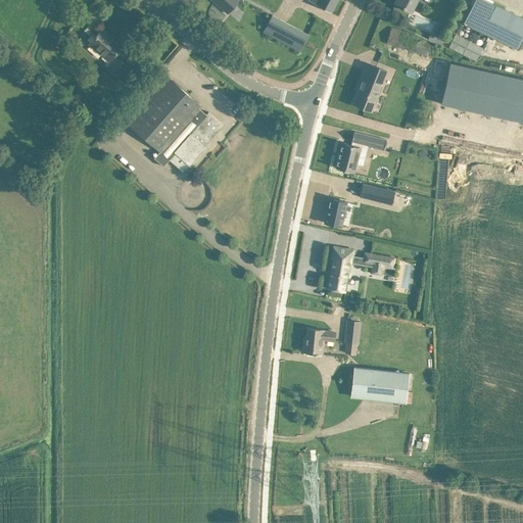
[(313,0),(313,2),(331,12),(337,0),(313,0)]
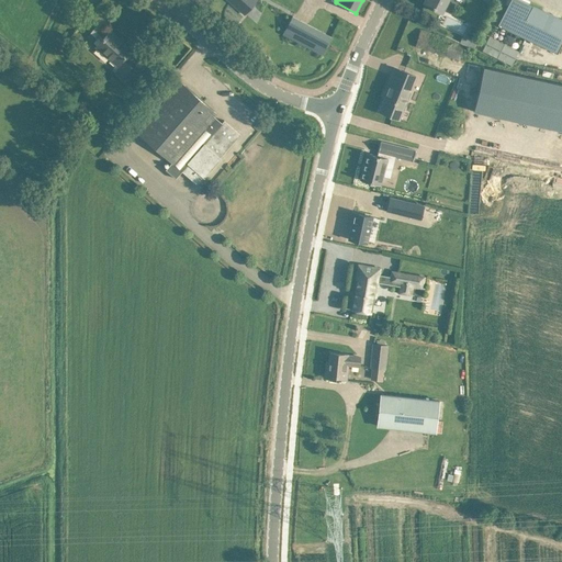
[(425,0),(424,3),(441,12),(444,7),(447,0),(425,0)]
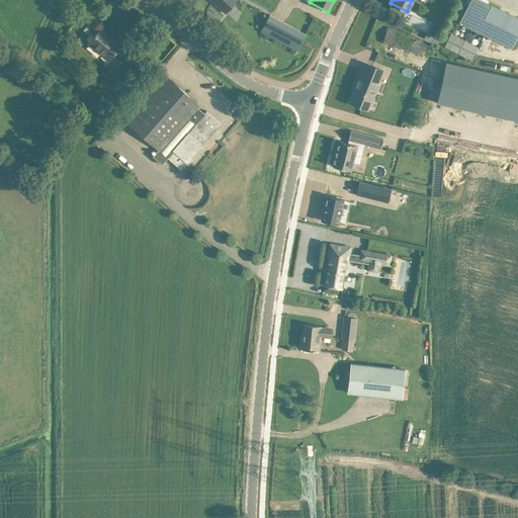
[(517,17),(482,0),(468,0),(458,22),(513,49),(517,37),(517,17)]
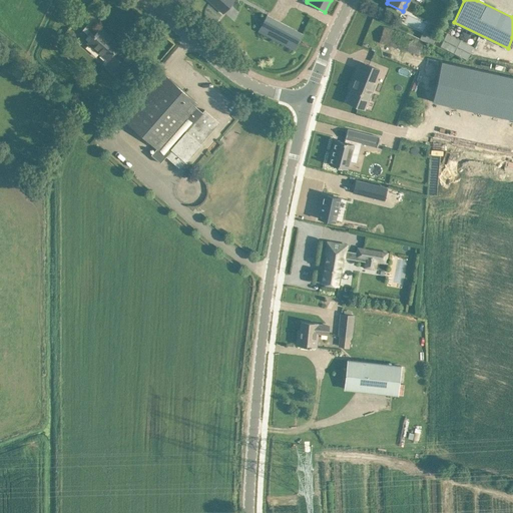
[(303,33),(267,16),(259,33),(295,50),(303,33)]
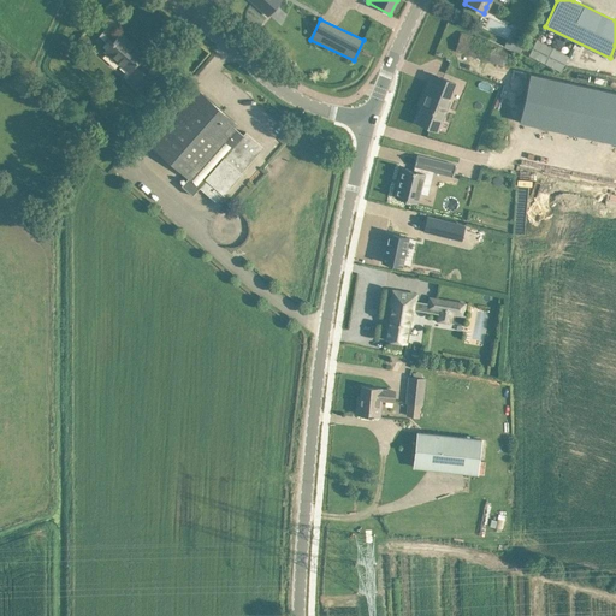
[(460,31),(455,51),(503,64),(508,46),(460,31)]
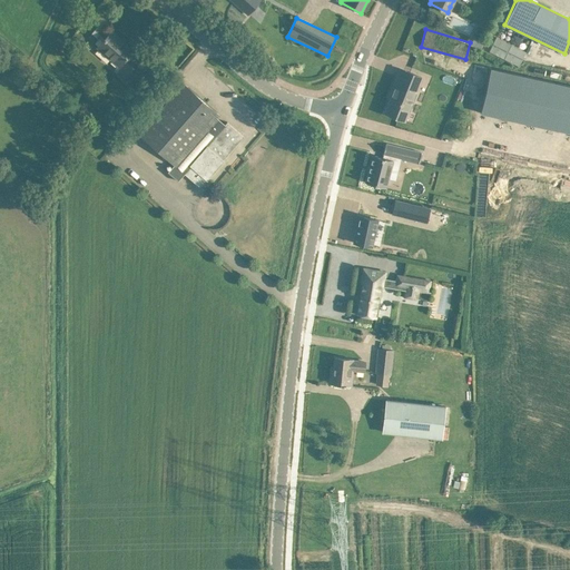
[(104,40),(98,47),(118,65),(123,69),(118,74),(117,75),(127,82),(129,79),(137,71),(128,62),(127,64),(124,60),(134,49),(125,41),(124,42),(111,31),(108,35),(107,36),(104,40)]
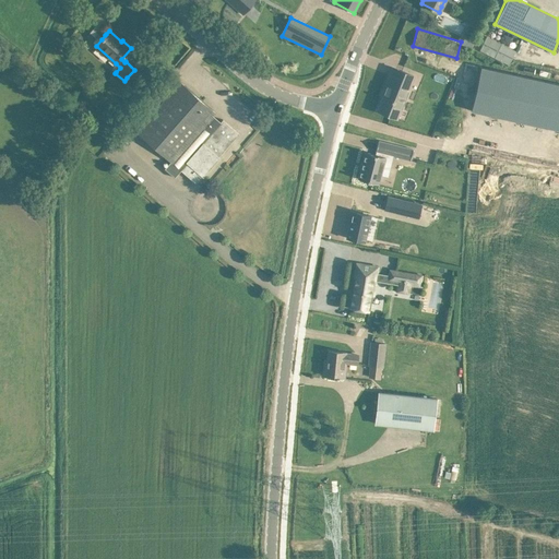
[(486,36),(479,50),(509,64),(515,50),(486,36)]
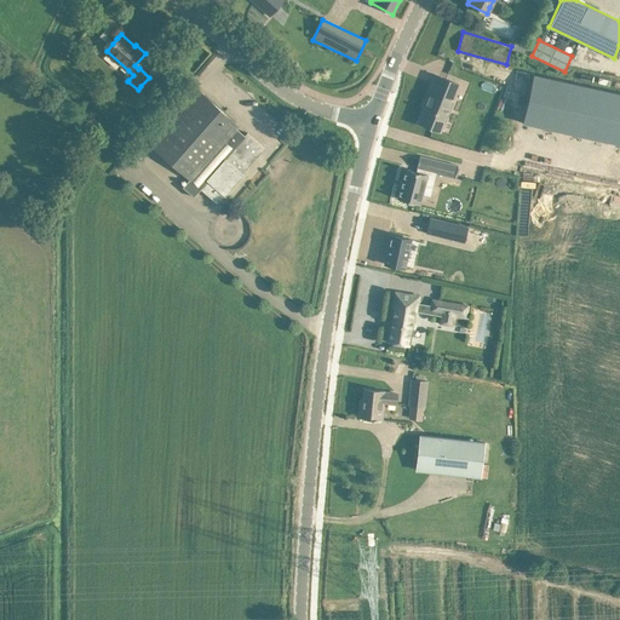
[(419,122),(430,127),(440,131),(459,84),(435,74),(424,101),(426,102),(419,122)]
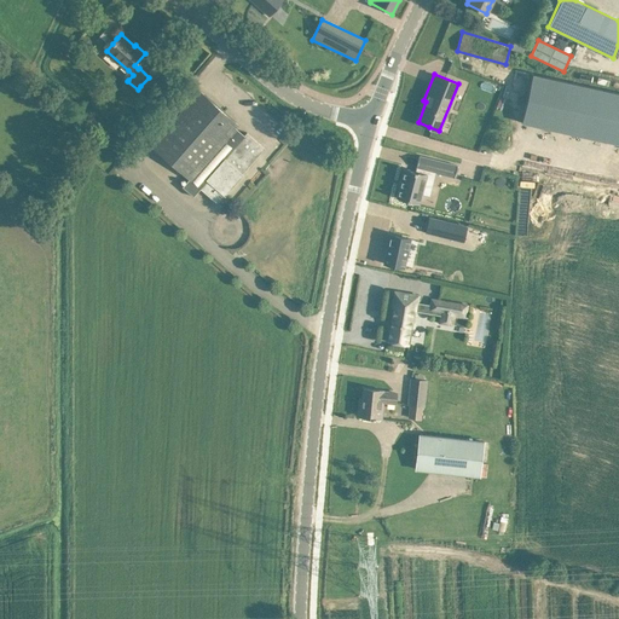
[(618,93),(532,74),(521,122),(618,143),(618,93)]
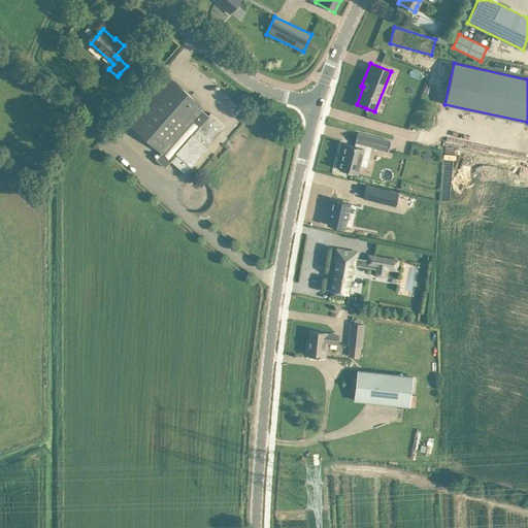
[(170,77),(129,124),(162,154),(156,160),(164,167),(170,160),(184,172),(190,166),(191,166),(206,147),(225,126),(210,112),(206,118),(199,111),(203,107),(170,77)]
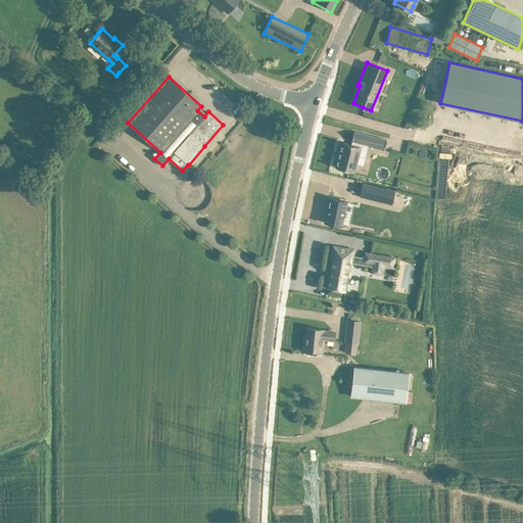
[(353,132),(351,141),(354,142),(368,145),(384,150),(386,140),(353,132)]
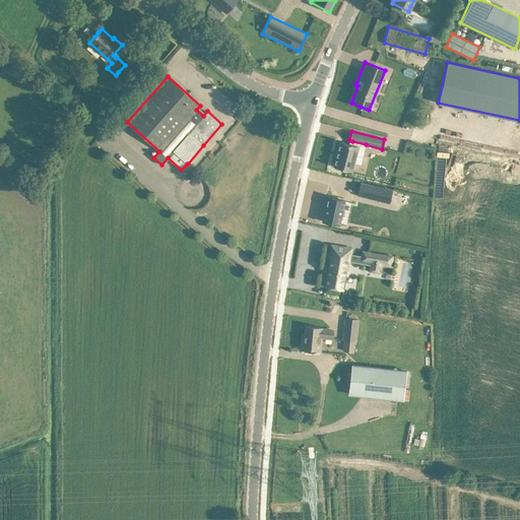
[(339,141),(333,167),(352,172),(354,163),(361,164),(363,156),(356,154),(359,146),(351,144),(339,141)]
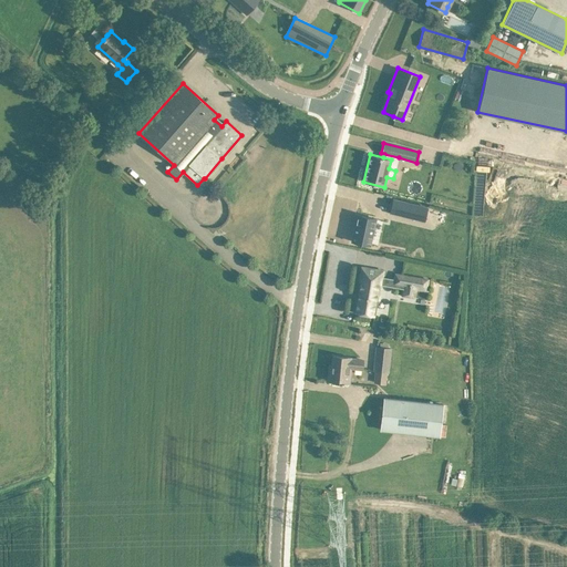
[(393,199),(390,213),(424,222),(428,207),(393,199)]
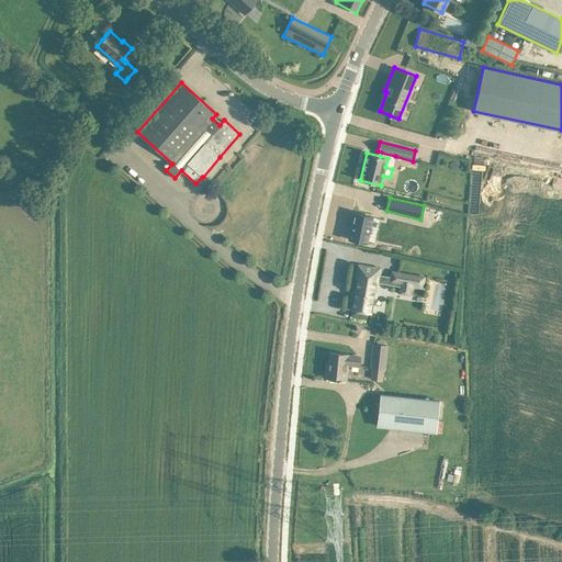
[(352,224),(349,239),(367,243),(372,216),(353,213),(351,224),(352,224)]
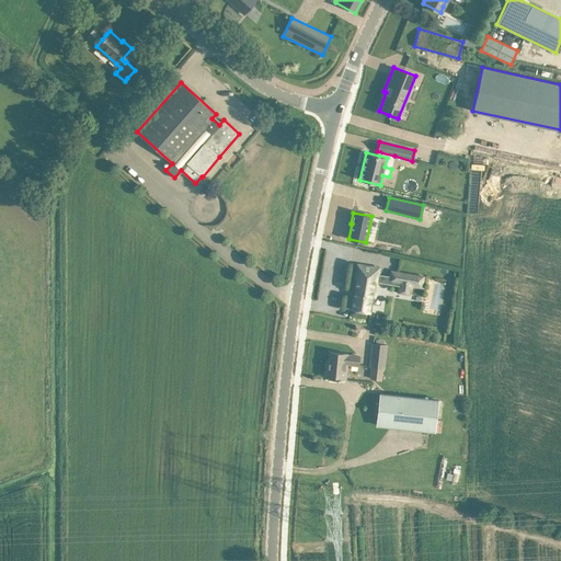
[(357,264),(350,309),(370,312),(378,267),(357,264)]
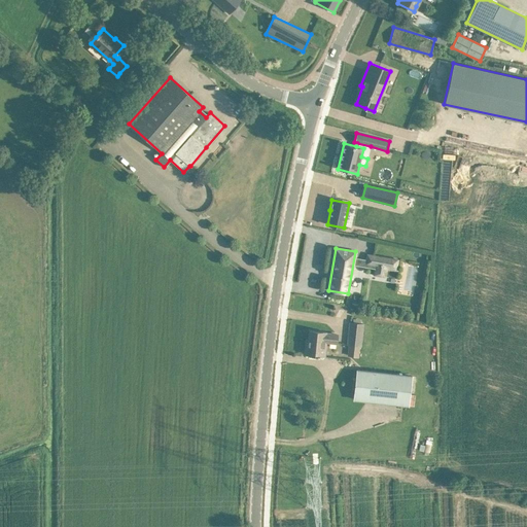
[(366,259),(365,264),(376,266),(387,268),(395,269),(396,258),(367,254),(366,259)]
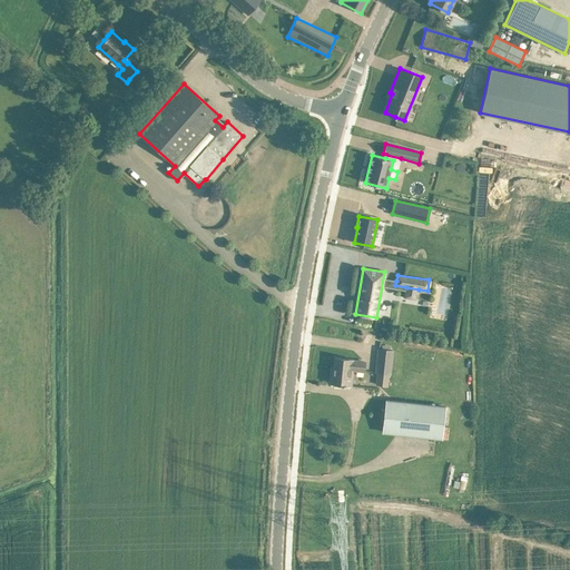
[(375,373),(376,373),(375,385),(389,386),(390,374),(391,374),(394,350),(377,349),(375,373)]
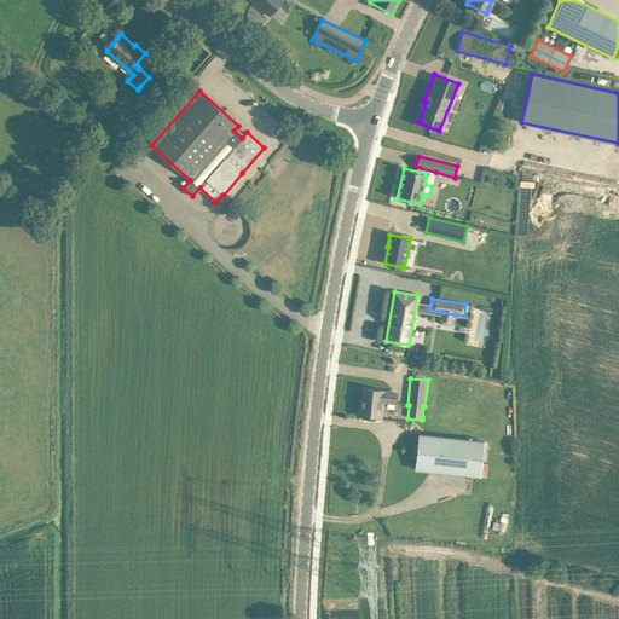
[(359,416),(371,417),(372,417),(372,418),(375,420),(375,417),(380,418),(382,401),(395,403),(397,393),(383,392),(383,391),(364,388),(363,405),(360,405),(359,416)]
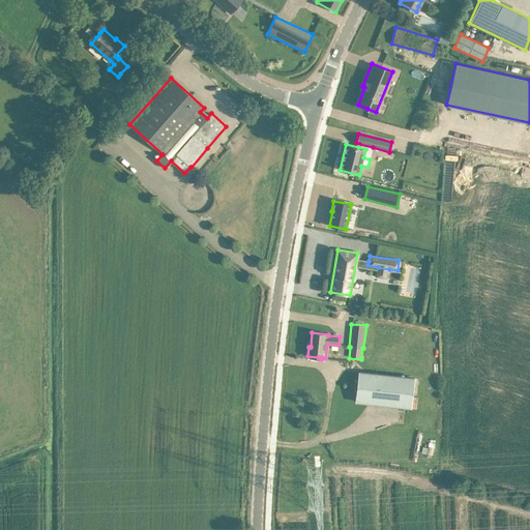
[(358,371),(355,402),(410,408),(414,377),(358,371)]
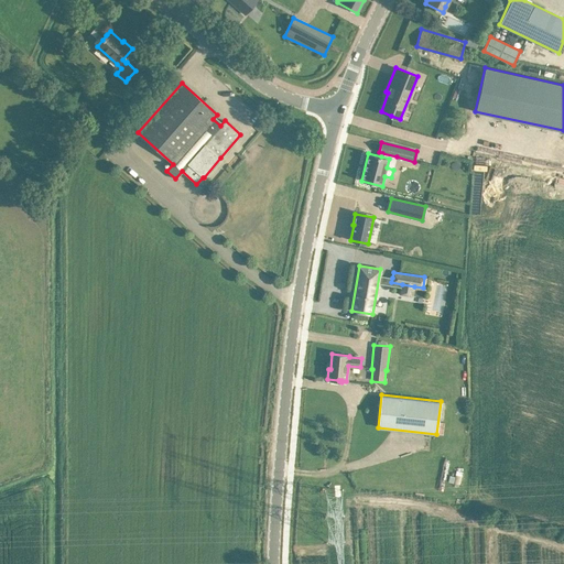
[(451,464),(466,465),(466,454),(452,453),(451,464)]
